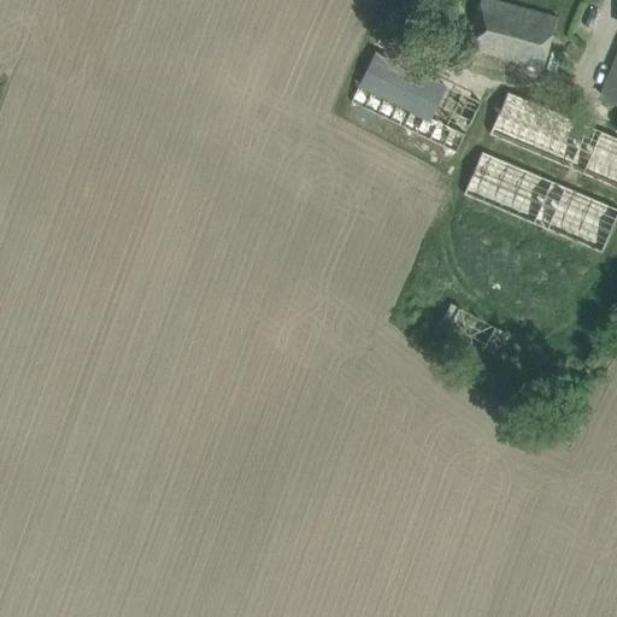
[(498,0),(481,0),(476,19),(469,47),(544,69),(558,17),(498,0)]
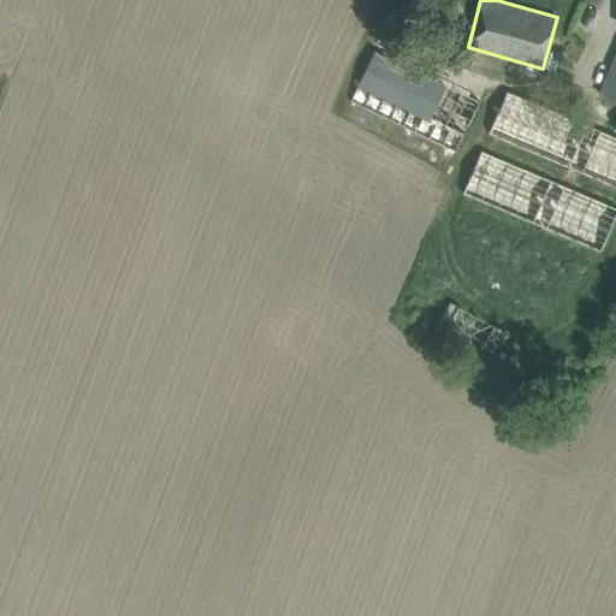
[(374,53),(350,102),(454,152),(478,102),(374,53)]
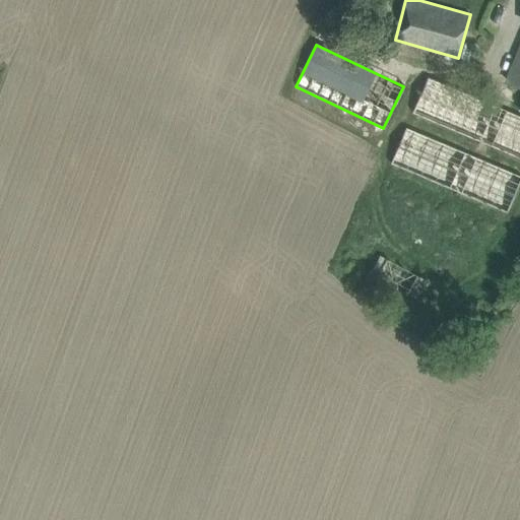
[(519,51),(508,81),(519,85),(519,51)]
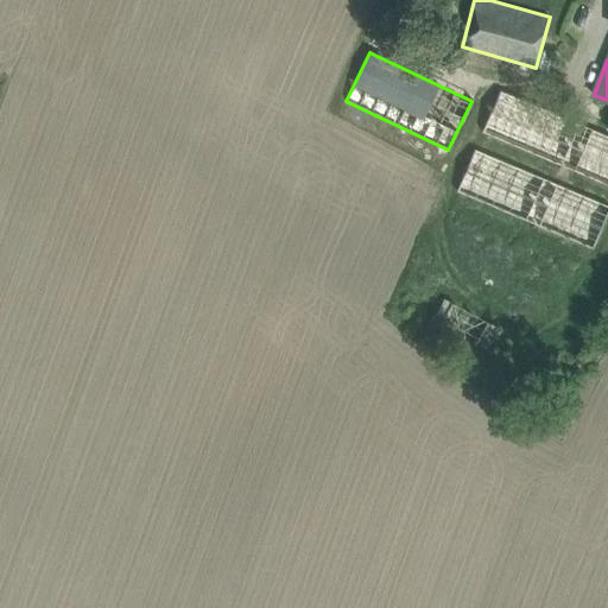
[(607,135),(500,89),(482,131),(607,185),(607,135)]
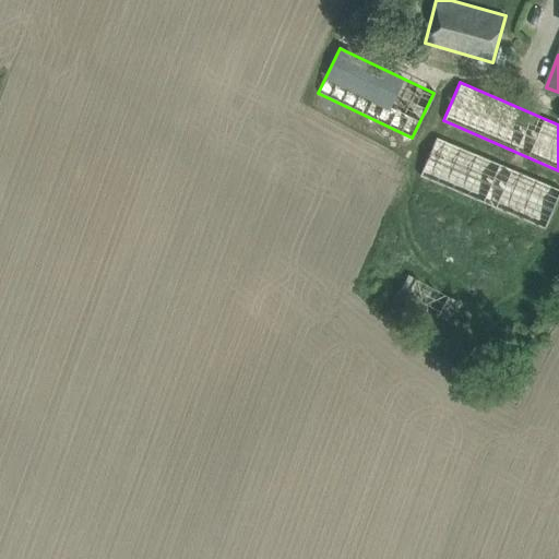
[(558,194),(558,187),(438,135),(420,177),(545,229),(558,194)]
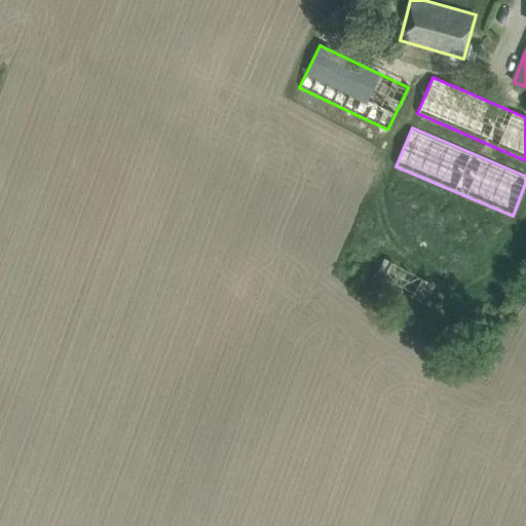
[(423,278),(389,260),(372,292),(406,310),(423,278)]
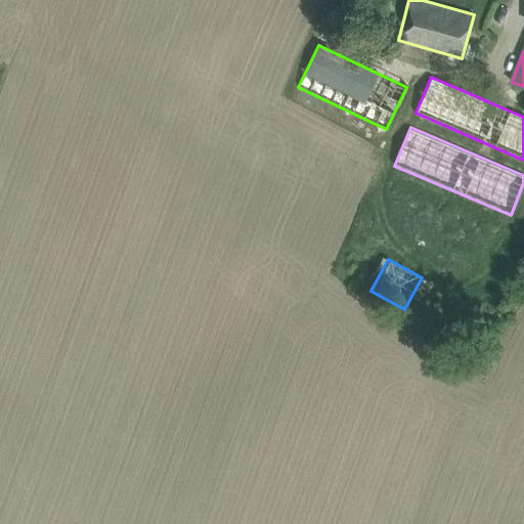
All buildings are outlined.
